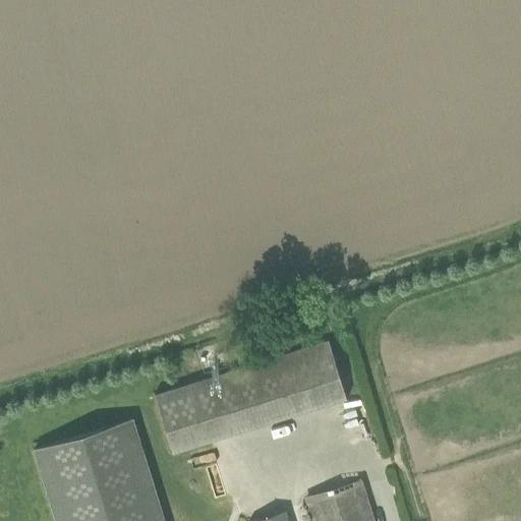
[(164,444),(342,404),(329,344),(151,384),(164,444)]
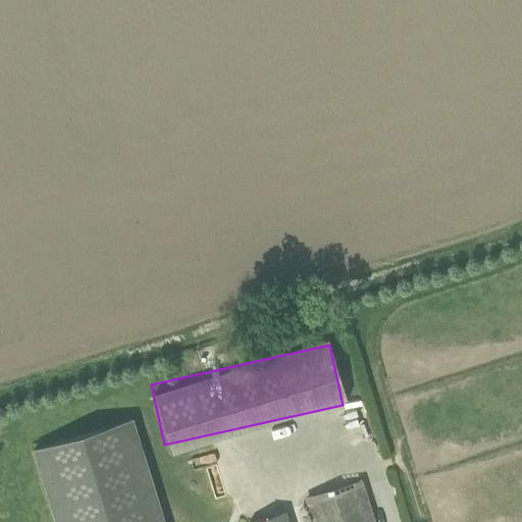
[(166,521),(135,419),(34,450),(55,521),(166,521)]
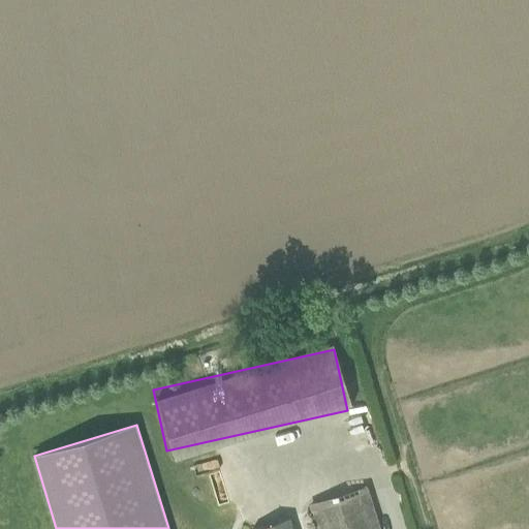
[(379,528),(367,487),(309,504),(316,528),(379,528)]
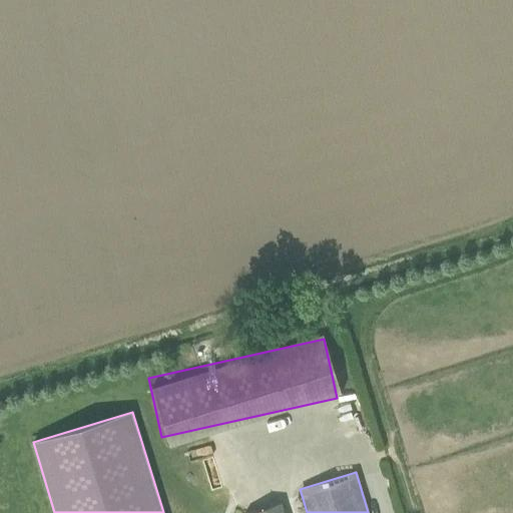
[(283,512),(281,503),(246,512),(283,512)]
